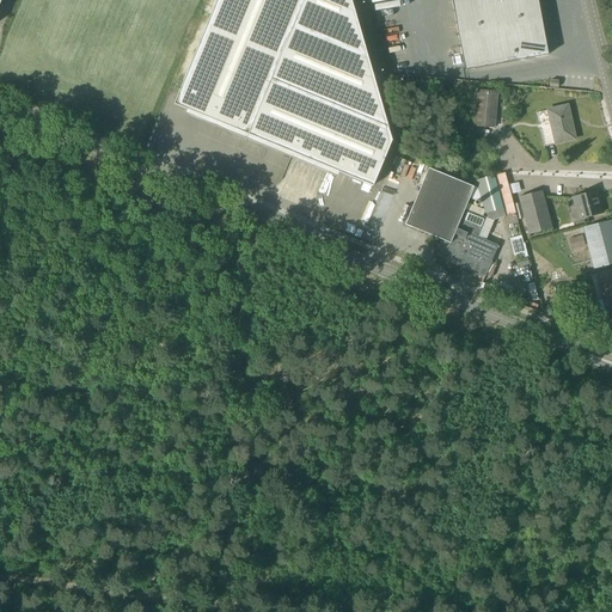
[(373,187),(391,141),(350,0),(216,0),(173,104),(187,110),(184,114),(227,132),(261,146),(337,177),(338,172),(373,187)]
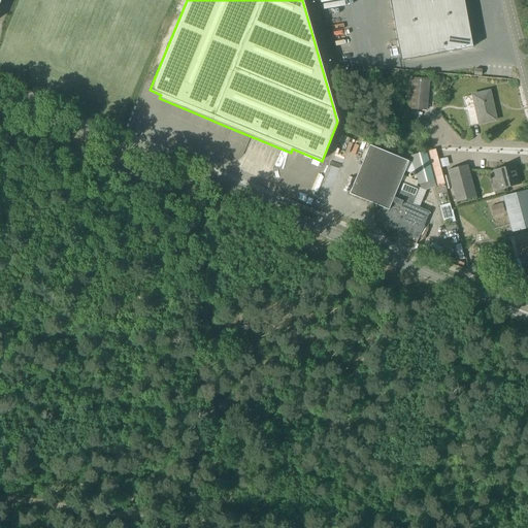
[(389,0),(400,62),(473,48),(463,0),(389,0)]
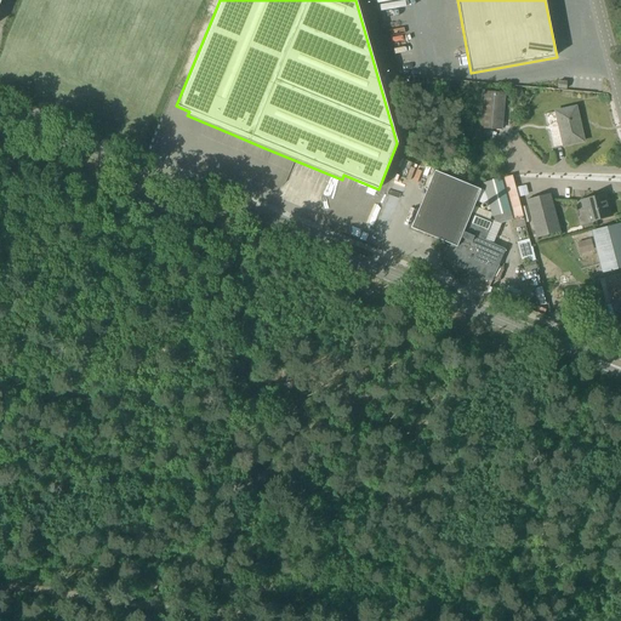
[(522,90),(514,92),(517,100),(524,97),(522,90)]
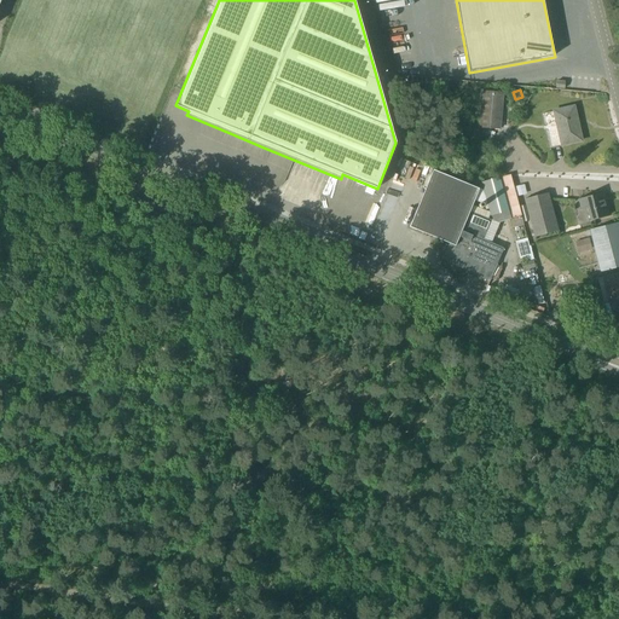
[(502,131),(504,109),(505,94),(485,93),(482,128),(502,131)]
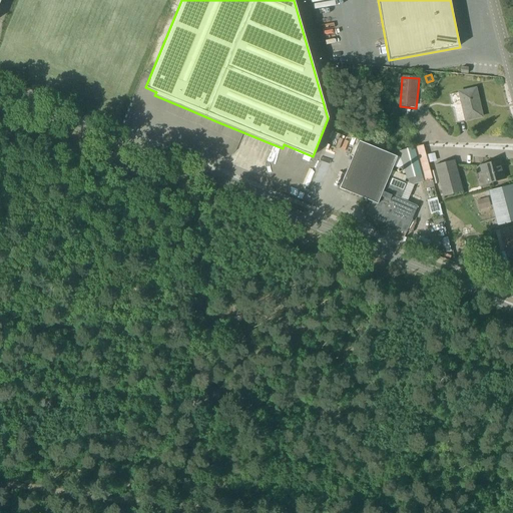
[(476,88),(459,92),(465,121),(482,117),(476,88)]
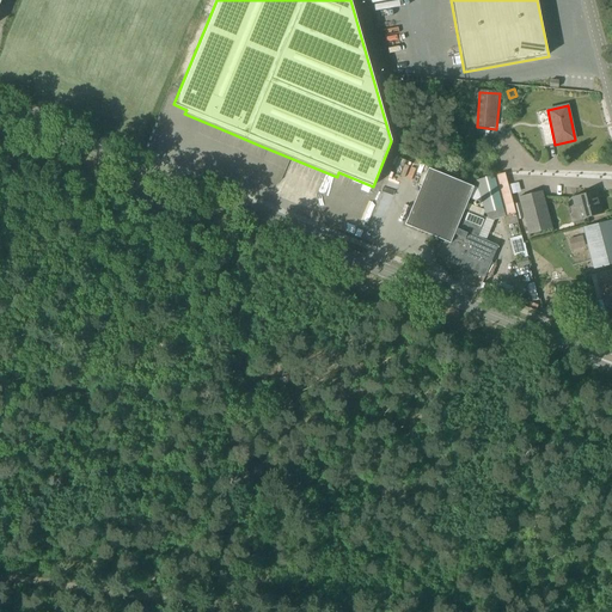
[(445,242),(444,244),(450,246),(457,228),(458,228),(465,209),(473,188),(428,169),(405,225),(445,242)]
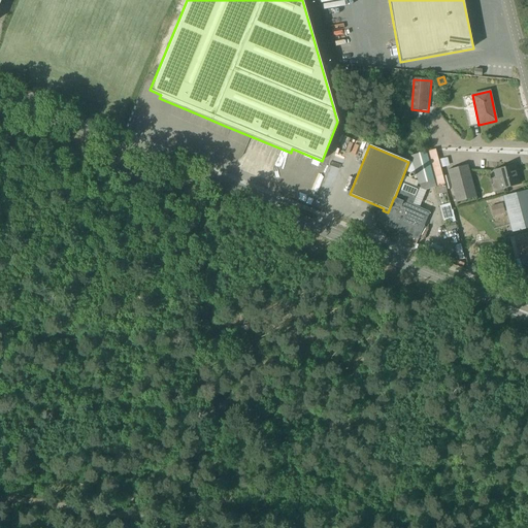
[(444,185),(442,175),(435,151),(427,153),(436,187),(444,185)]
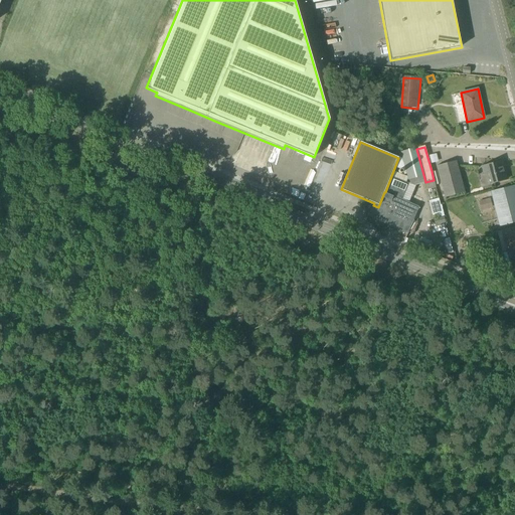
[(408,180),(422,176),(415,148),(401,152),(408,180)]
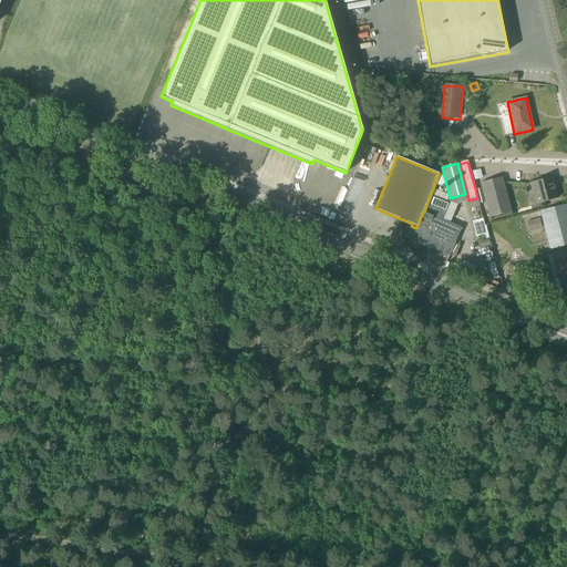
[(512,212),(505,188),(502,177),(481,183),(491,218),(512,212)]
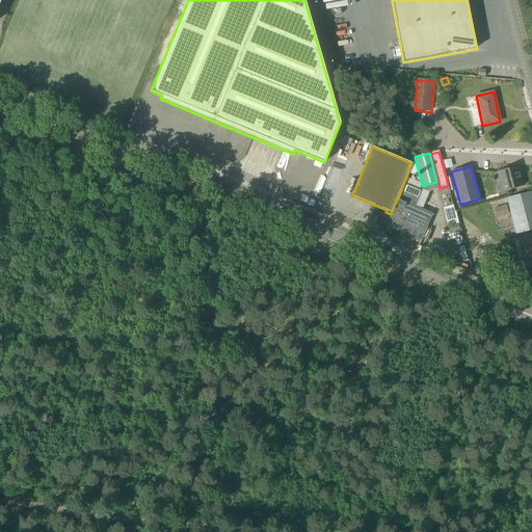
[(524,185),(521,173),(519,166),(498,173),(500,181),(505,180),(507,189),(524,185)]
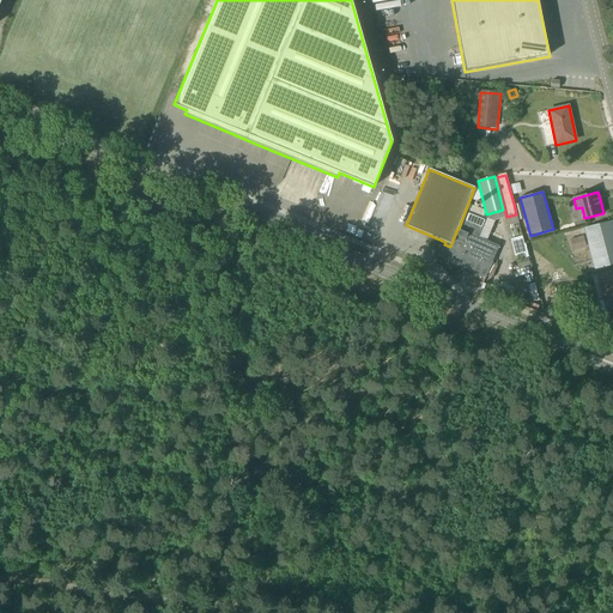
[(485,277),(498,247),(478,238),(486,219),(466,210),(459,229),(457,229),(450,247),(444,244),(438,259),(485,277)]
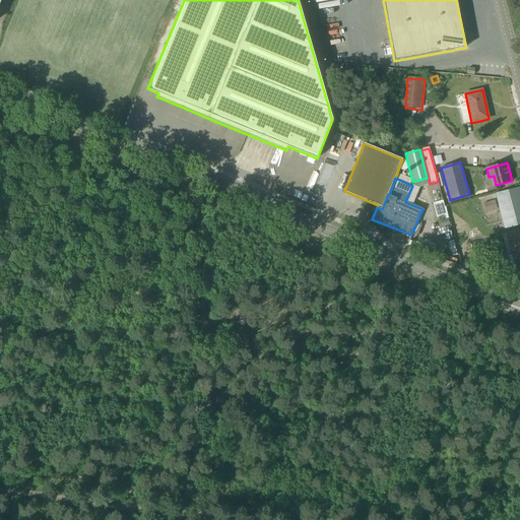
[(519,187),(496,193),(505,229),(519,224),(519,187)]
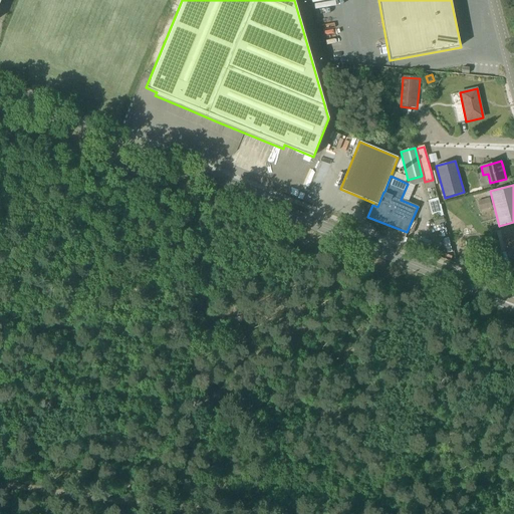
[(489,198),(478,201),(480,210),(491,207),(489,198)]
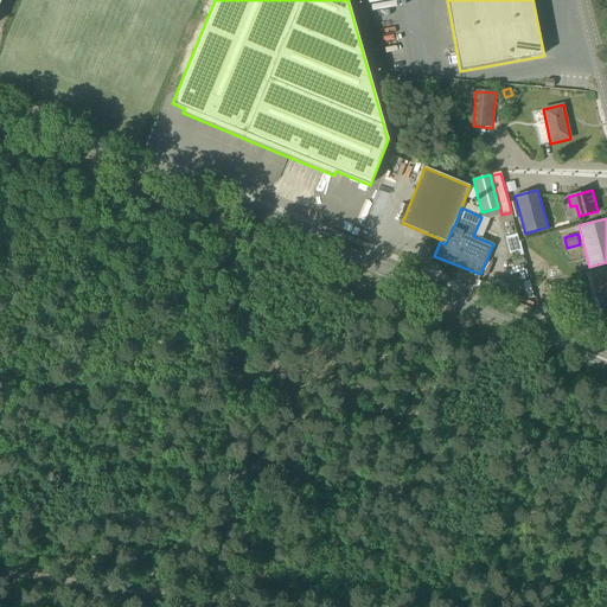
[(606,268),(590,273),(599,304),(602,314),(606,313),(606,268)]
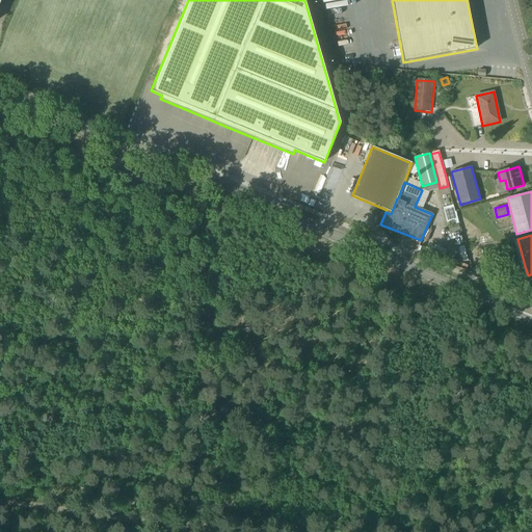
All buildings are outlined.
